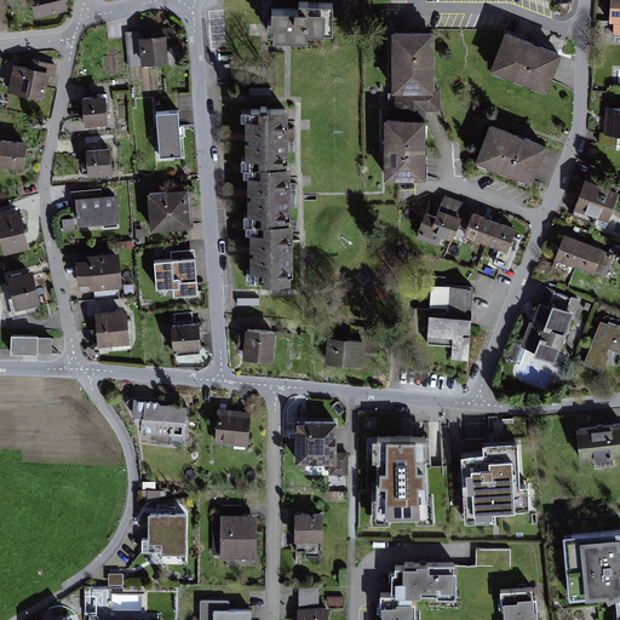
[(65,0),(32,0),(38,21),(69,13),(65,0)]
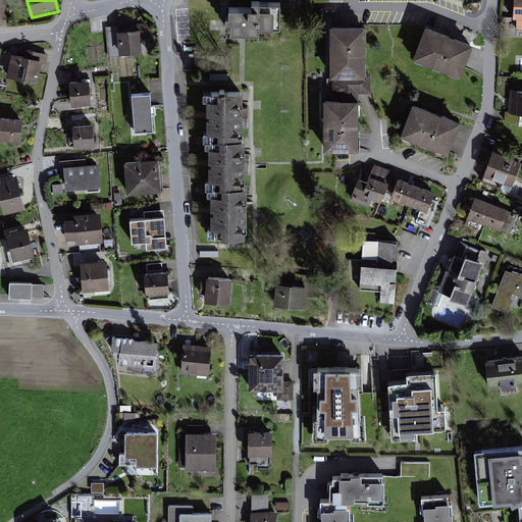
[(274,25),(273,3),(255,3),(255,0),(242,0),(243,7),(221,7),(222,32),(250,32),(250,25),(274,25)]
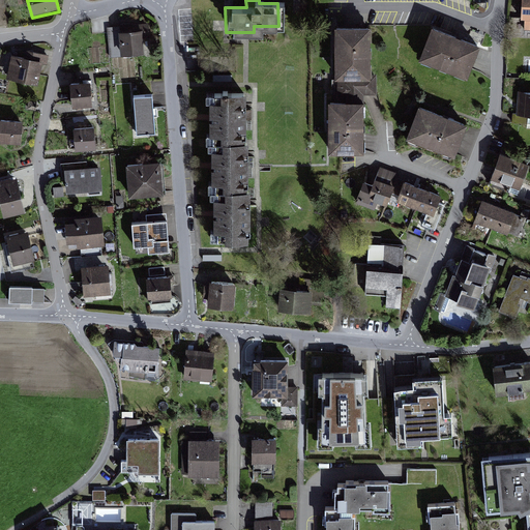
[(529,0),(512,0),(513,20),(522,20),(521,32),(529,32),(529,0)]
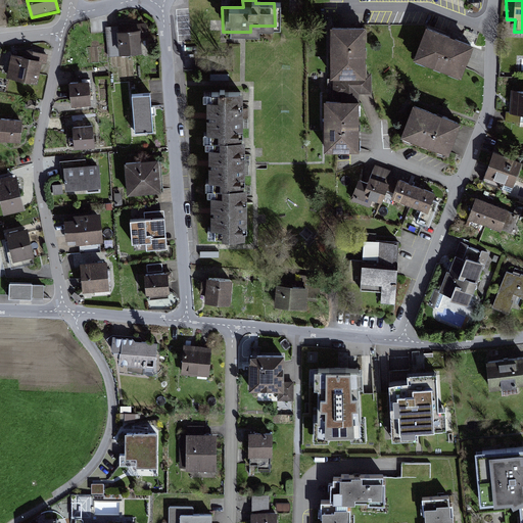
[(421,25),(409,57),(457,75),(468,42),(421,25)]
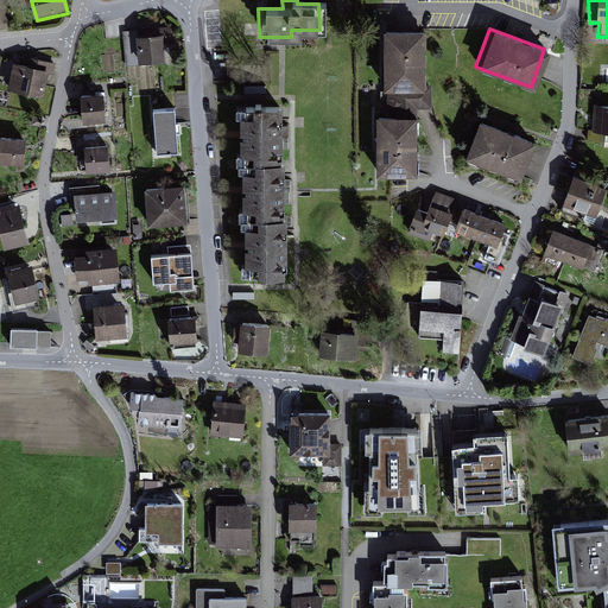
[(163,31),(135,35),(139,62),(165,59),(163,31)]
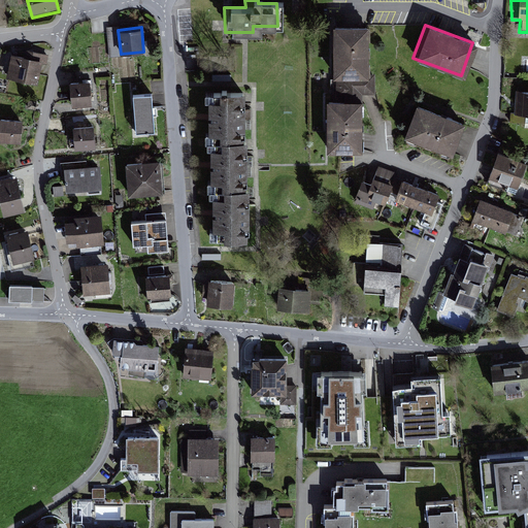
[(369,29),(333,29),(333,80),(336,80),(368,80),(368,74),(369,29)]
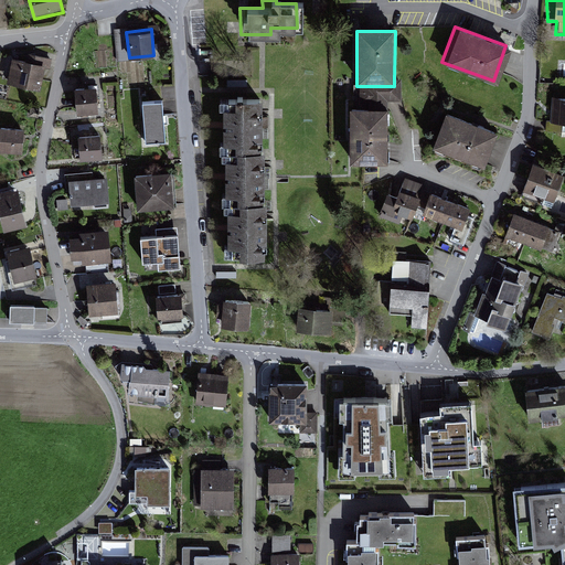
[(4,81),(36,87),(41,65),(49,67),(51,55),(24,51),(23,59),(10,56),(4,81)]
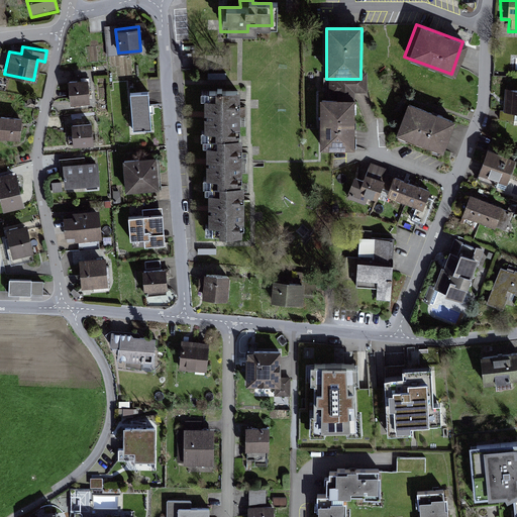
[(360,79),(329,79),(329,101),(354,101),(354,92),(368,92),(368,73),(360,73),(360,79)]
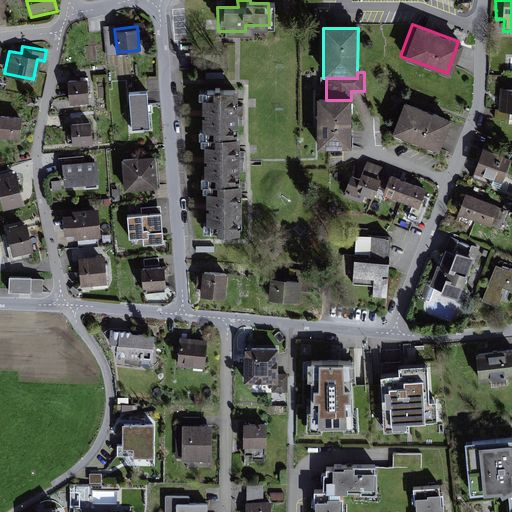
[(85,102),(84,79),(65,80),(66,103),(85,102)]
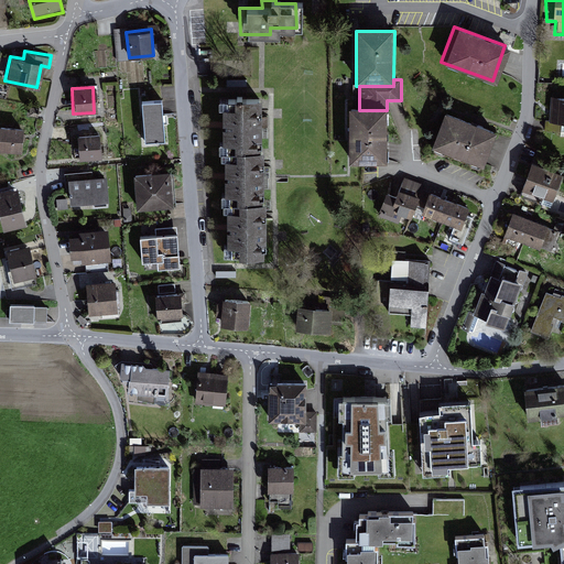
[(563,96),(549,96),(548,122),(563,122),(563,96)]
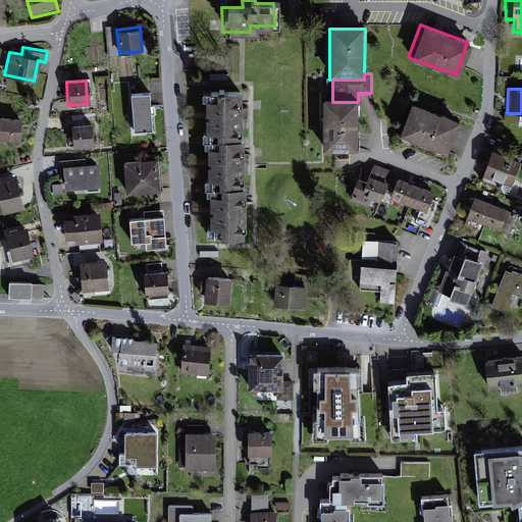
[(237,137),(235,91),(200,92),(201,139),(237,137)]
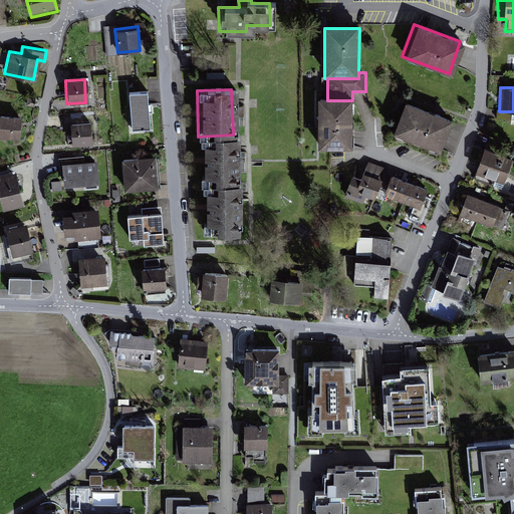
[(144,91),(126,93),(130,130),(148,129),(144,91)]
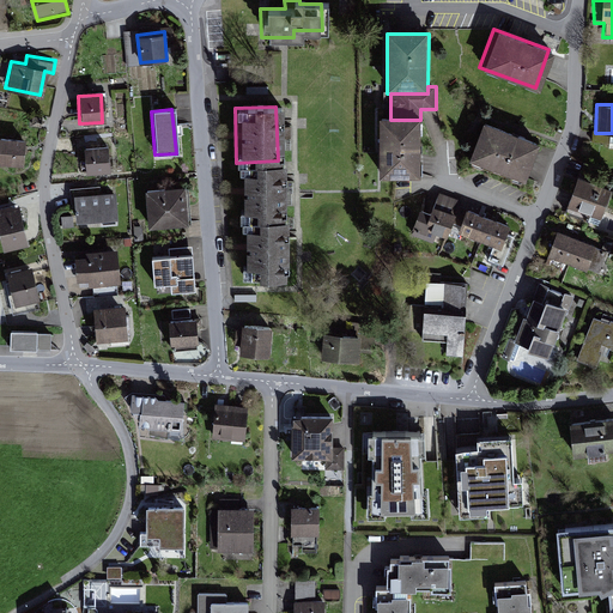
[(390,120),(380,120),(381,180),(420,180),(420,120),(390,120)]
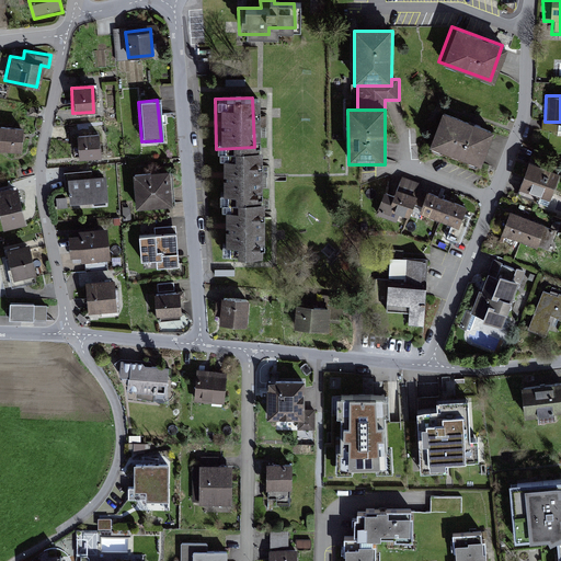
[(437,110),(424,144),(476,162),(489,129),(437,110)]
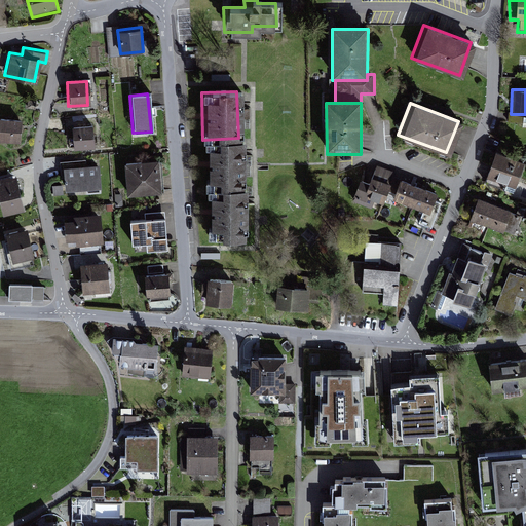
[(24,122),(0,118),(0,141),(22,144),(24,122)]
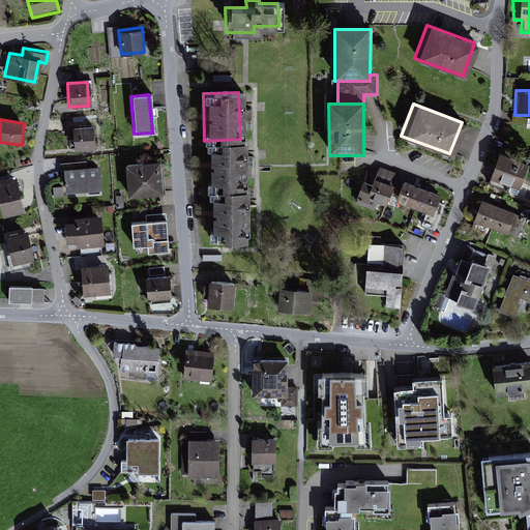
[(70,150),(92,149),(91,126),(69,127),(70,150)]
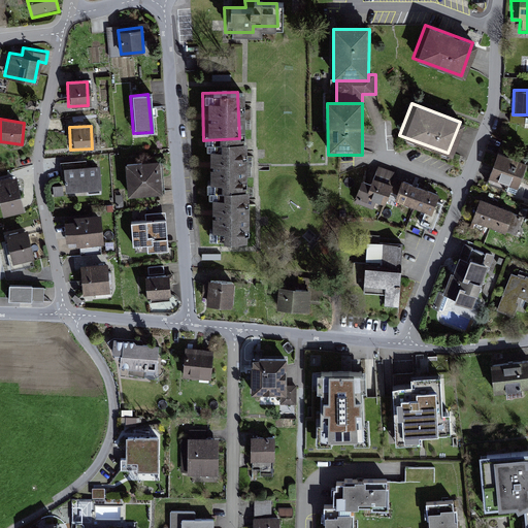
[(241,187),(239,138),(203,140),(205,188),(241,187)]
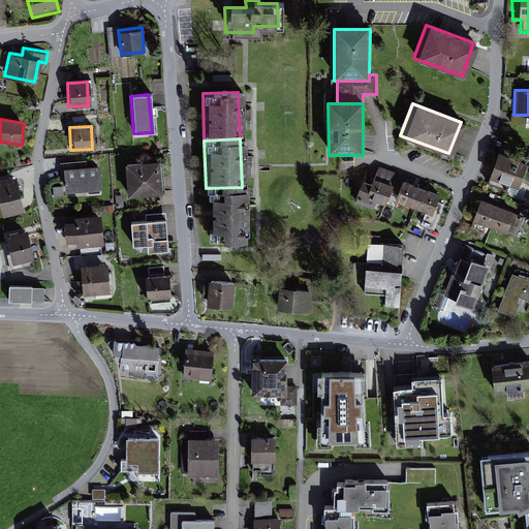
[(525,162),(495,152),(486,177),(516,187),(525,162)]
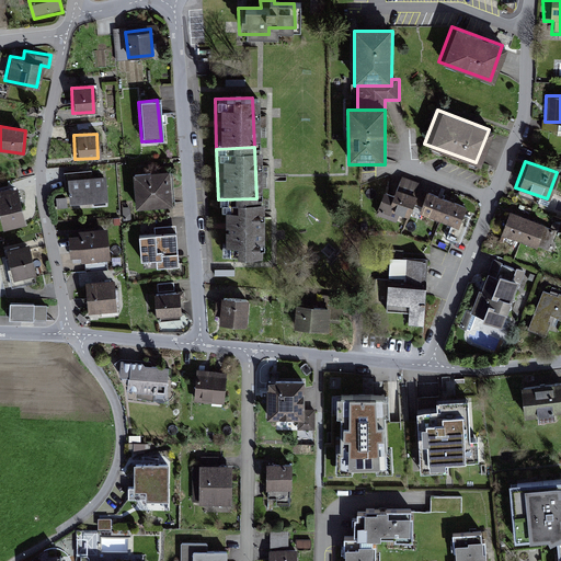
[(167,171),(132,173),(134,208),(169,205),(167,171)]
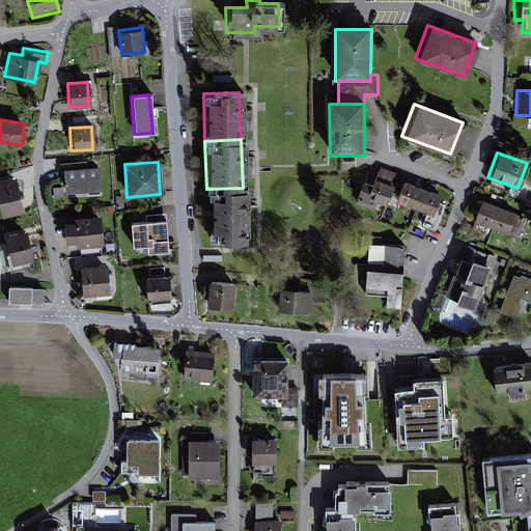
[(102,189),(100,167),(61,170),(63,192),(102,189)]
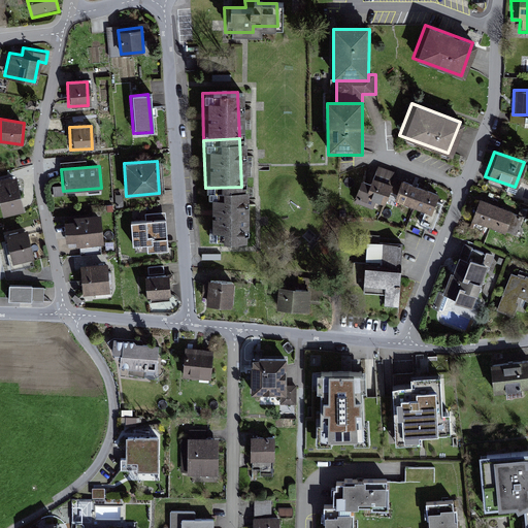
[(14,175),(0,177),(0,213),(22,209),(14,175)]
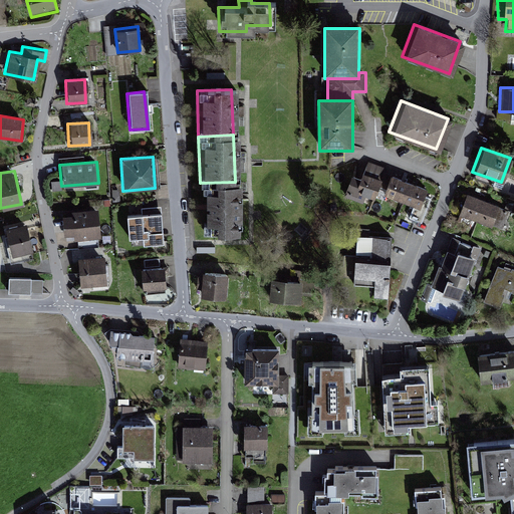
[(375,191),(379,180),(360,172),(357,178),(349,174),(344,188),(356,192),(357,190),(373,196),(375,191)]
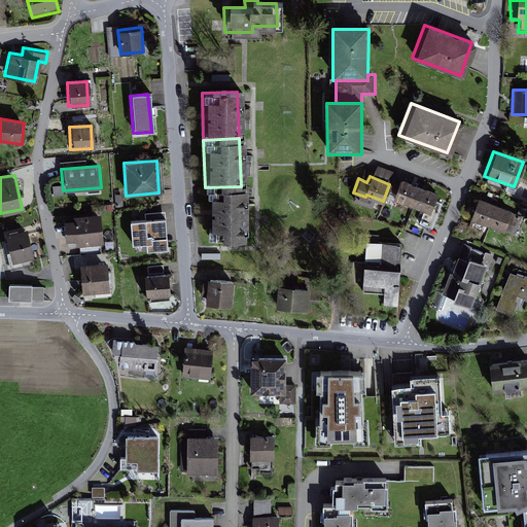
[(428,212),(434,195),(392,178),(389,184),(385,196),(428,212)]
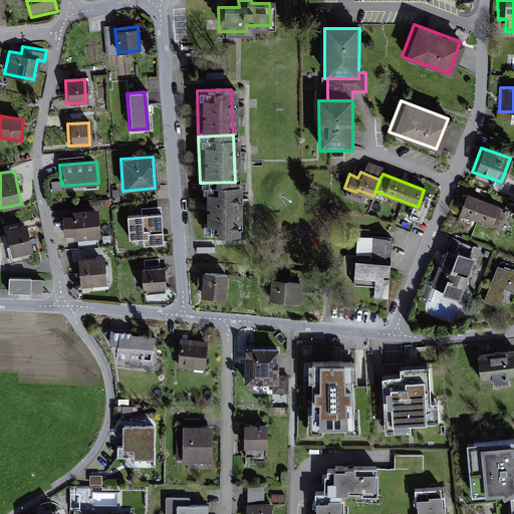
[(235,182),(200,183),(201,234),(236,233),(235,182)]
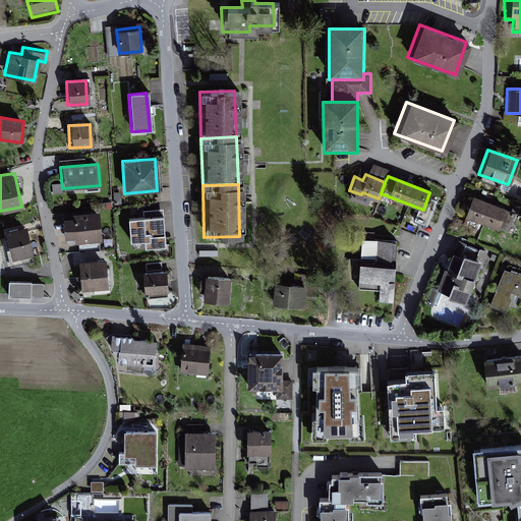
[(504,209),(470,195),(462,216),(496,228),(504,209)]
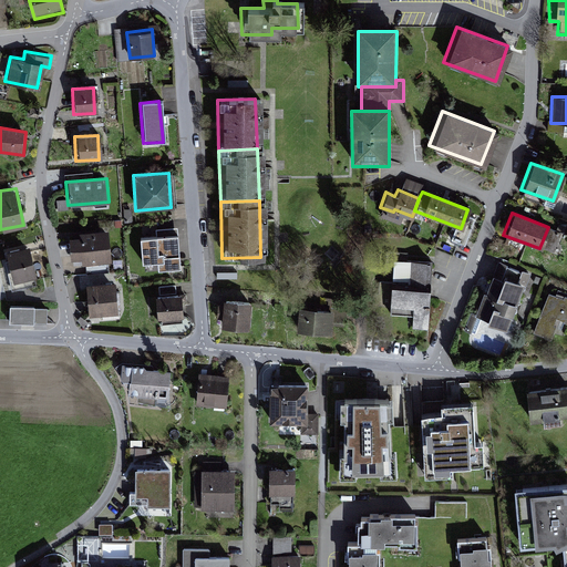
[(110,264),(106,230),(76,234),(78,239),(68,240),(70,260),(80,259),(80,266),(110,264)]
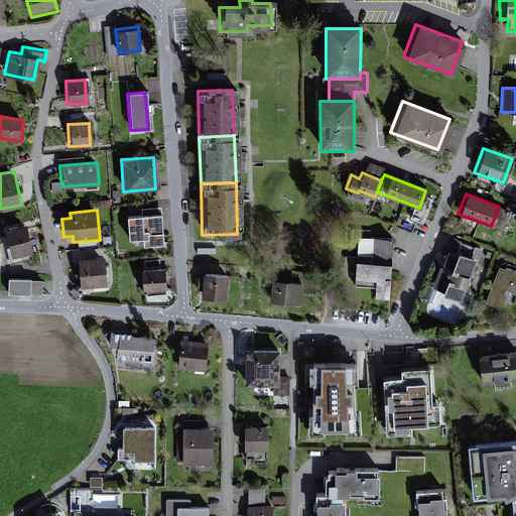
[(134,241),(158,239),(156,213),(131,215),(134,241)]
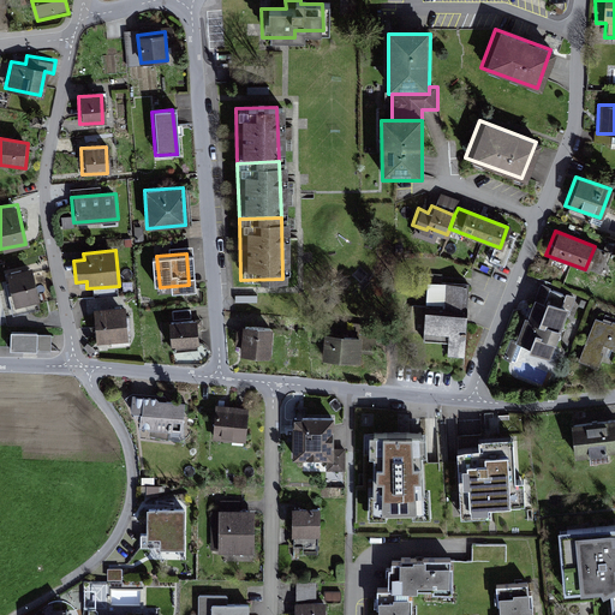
[(30,266),(5,270),(13,305),(37,300),(30,266)]
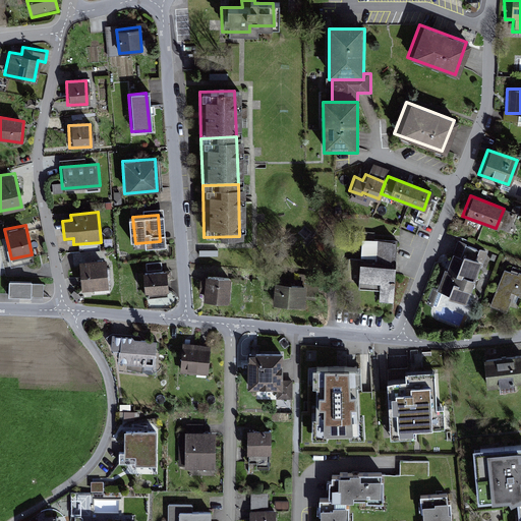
[(377,303),(393,304),(396,241),(359,240),(357,289),(378,290),(377,303)]
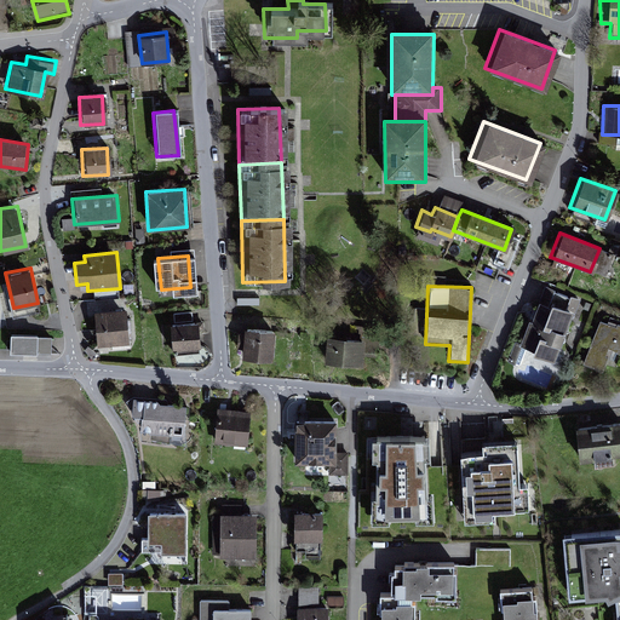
[(554,291),(545,287),(539,303),(537,302),(518,346),(529,350),(528,352),(554,362),(573,313),(577,314),(583,300),(570,296),(568,299),(552,293),(554,291)]
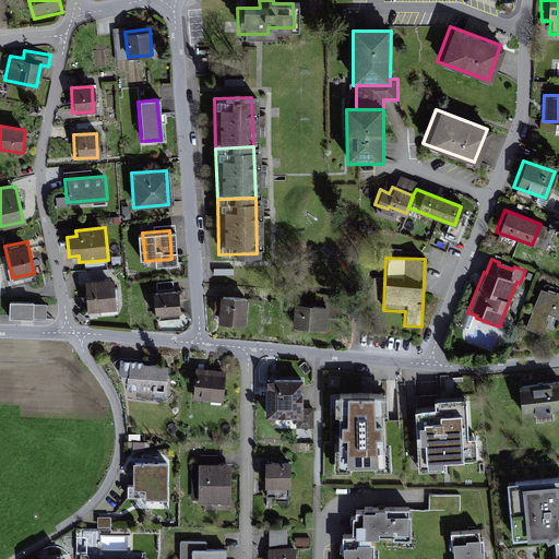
[(113,275),(83,277),(86,313),(116,311),(113,275)]
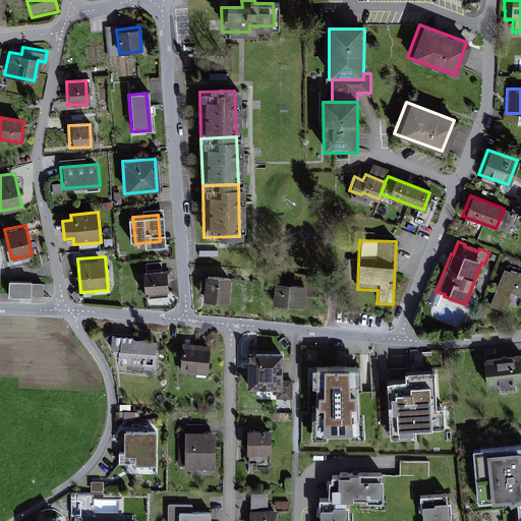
[(520,274),(503,268),(489,304),(509,311),(515,294),(520,296),(520,274)]
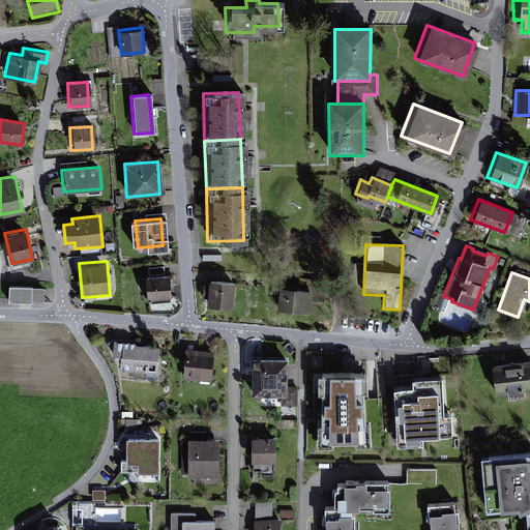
[(167,276),(143,278),(146,305),(170,302),(167,276)]
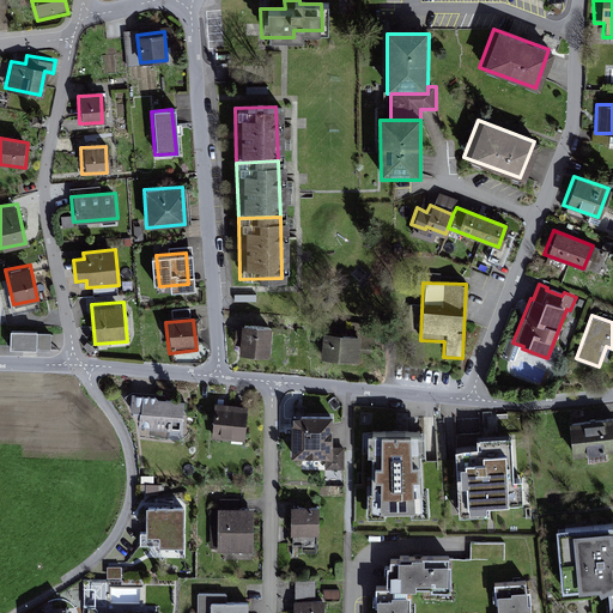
[(269,329),(238,326),(236,356),(266,358),(269,329)]
